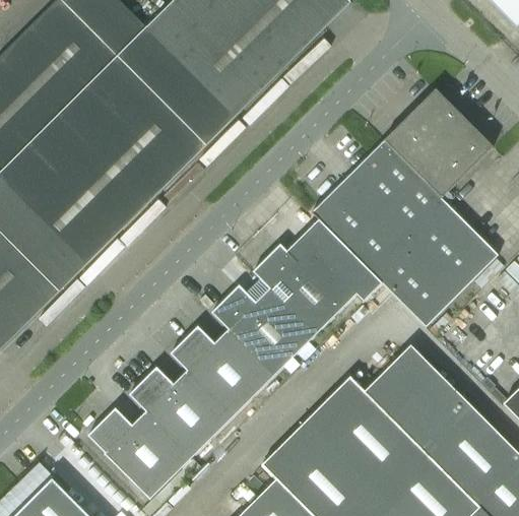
[(54,0),(0,54),(0,349),(236,115),(147,25),(121,0),(54,0)]
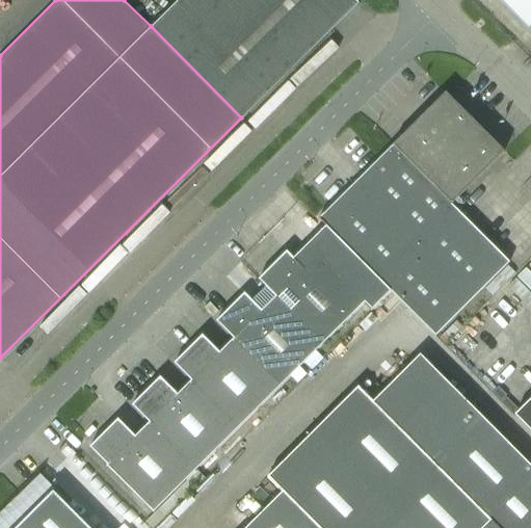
[(502,0),(528,25),(530,22),(530,0),(502,0)]
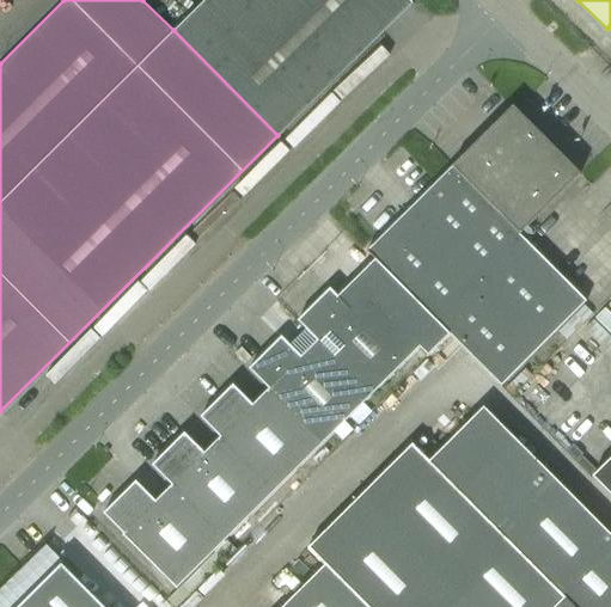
[(513,103),(472,143),(539,212),(580,171),(513,103)]
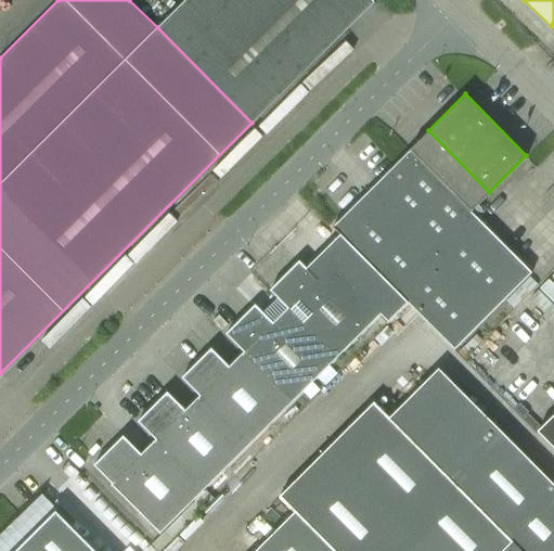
[(471,210),(489,192),(428,130),(333,226),(340,233),(394,286),(471,210)]
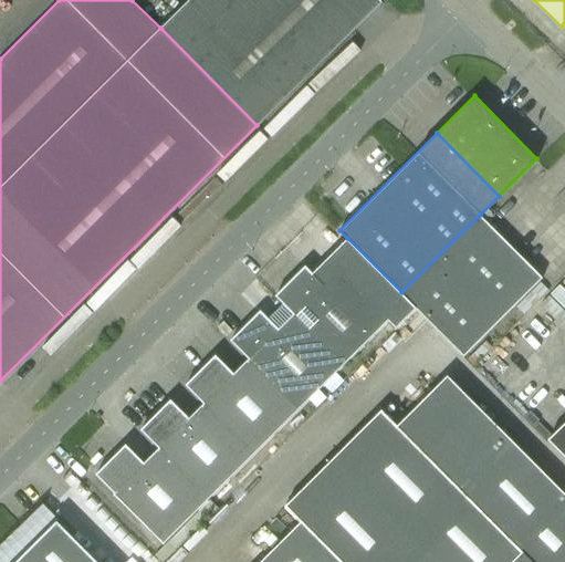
[(401,292),(416,306),(463,354),(542,277),(480,215),(401,292)]
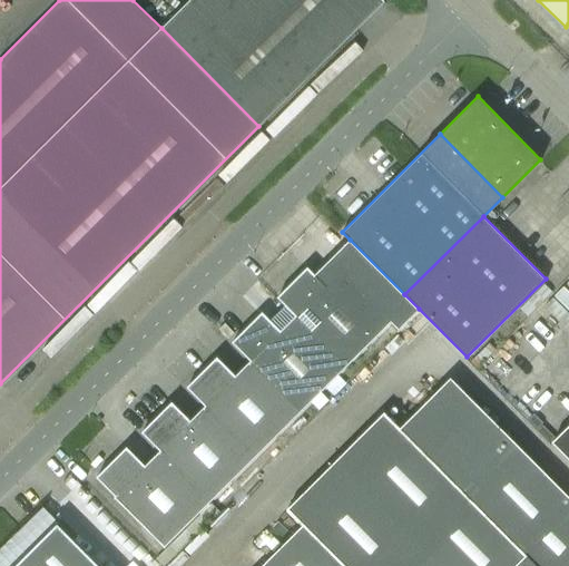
[(307,266),(277,296),(295,315),(346,366),(392,320),(400,328),(419,309),(411,302),(350,240),(315,274),(307,266)]
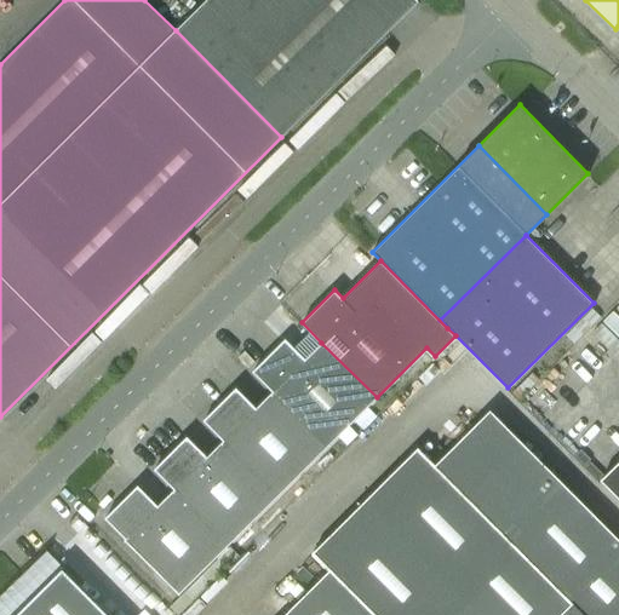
[(321,343),(307,357),(305,358),(285,338),(252,371),(273,391),(328,447),(377,397),(321,343)]
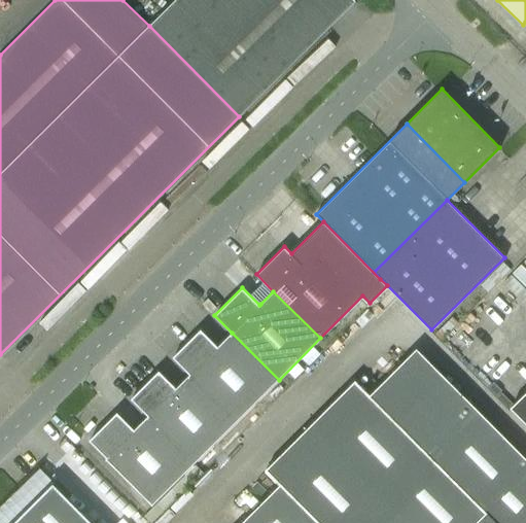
[(232,333),(219,345),(217,346),(201,329),(173,356),(189,374),(237,421),(279,380),(232,333)]
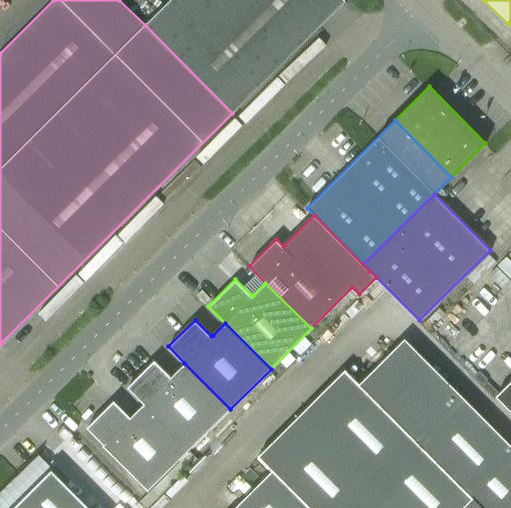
[(233,507),(510,507),(510,444),(404,338),(359,383),(345,369),(257,456),(271,470),(233,507)]
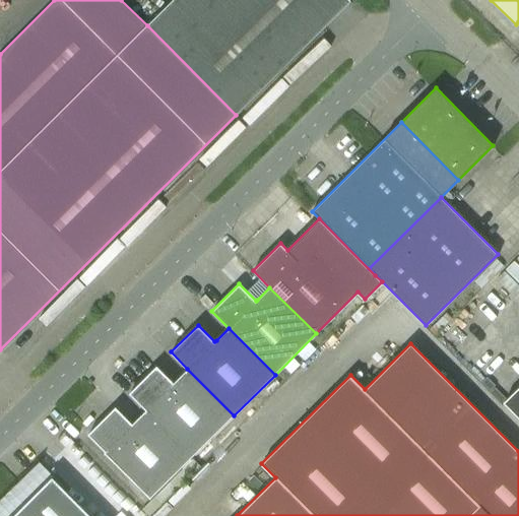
[(187,369),(175,381),(174,383),(156,366),(129,393),(146,409),(193,456),(234,415),(187,369)]
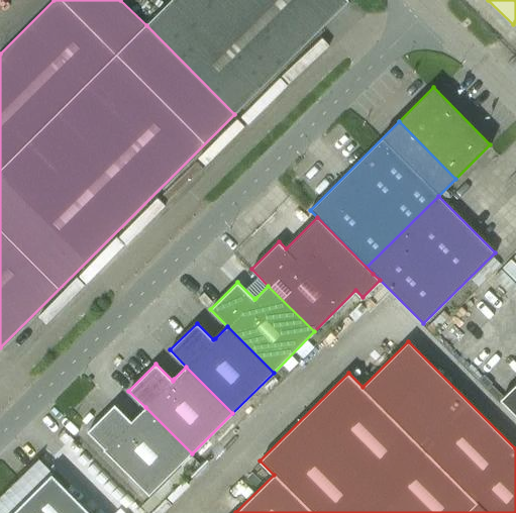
[(515,384),(500,400),(515,415),(515,384)]
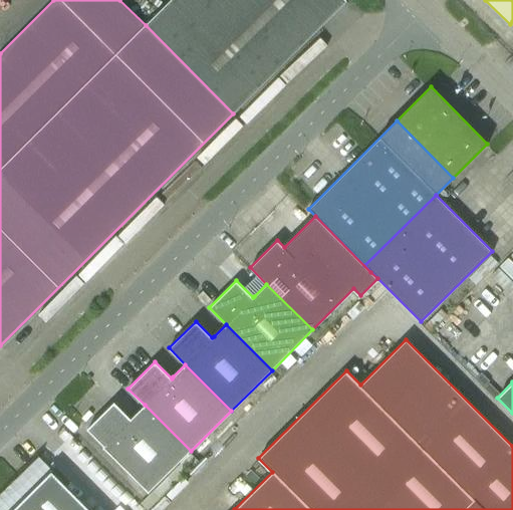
[(145,405),(133,418),(131,419),(114,402),(87,429),(103,446),(103,447),(149,492),(191,451),(145,405)]
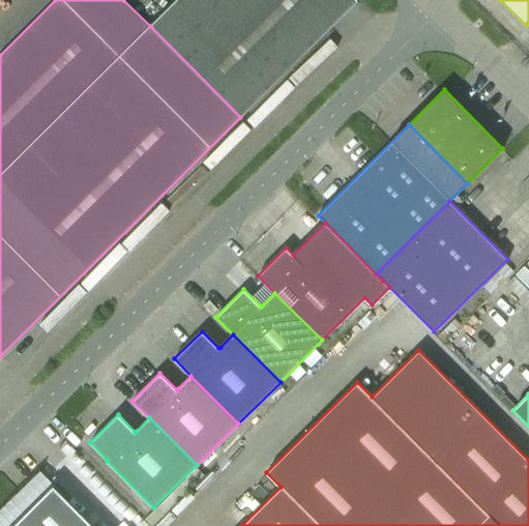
[(92,525),(54,487),(13,525),(92,525)]
